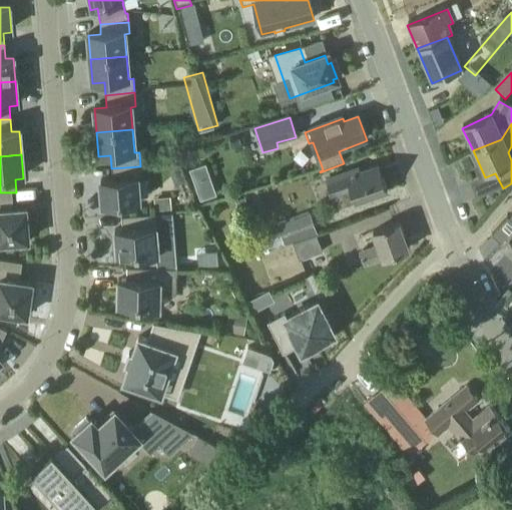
[(169,177),(180,173),(177,164),(166,168),(169,177)]
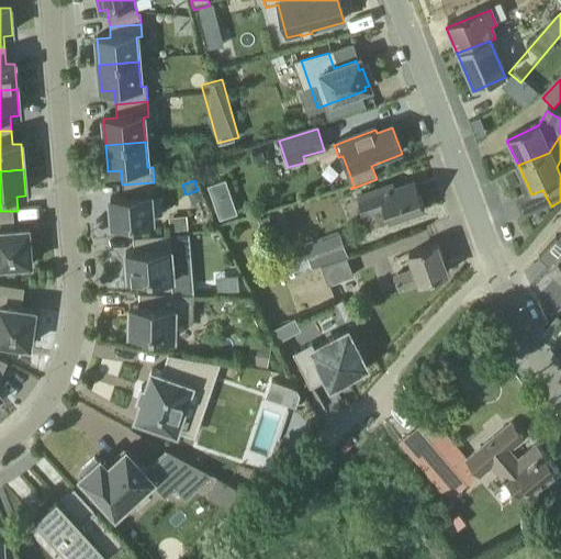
[(110,200),(112,227),(152,224),(149,198),(155,198),(154,182),(122,185),(123,199),(110,200)]
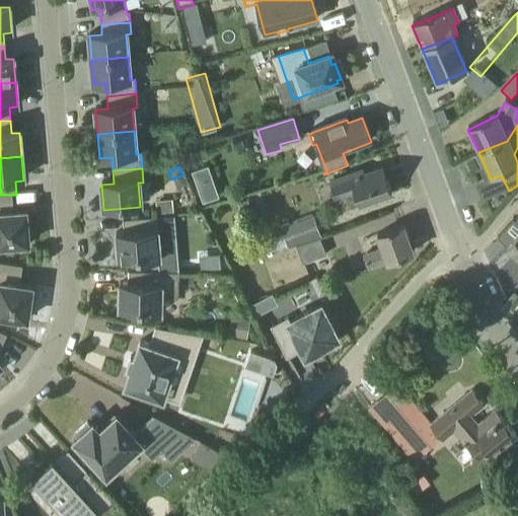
[(197,191),(213,185),(207,168),(191,174),(197,191)]
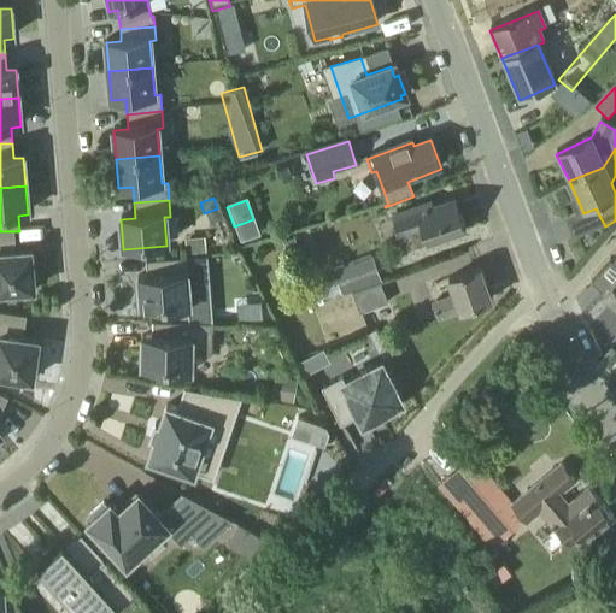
[(410,252),(465,233),(455,201),(432,210),(430,205),(391,219),(398,240),(405,237),(410,252)]
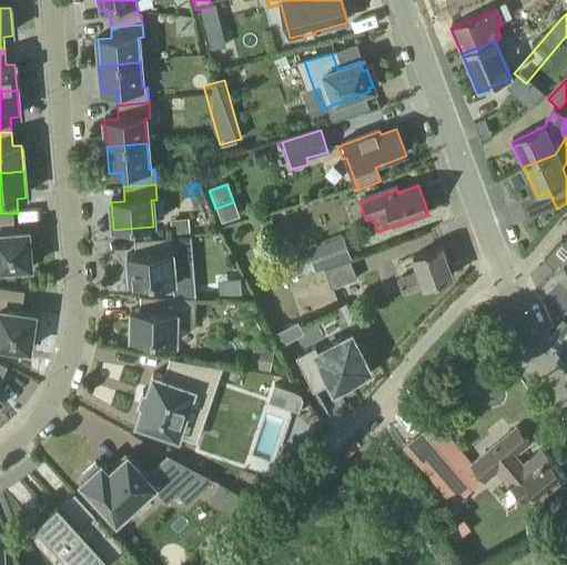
[(13,233),(12,213),(0,213),(0,271),(6,271),(6,274),(29,273),(29,269),(31,269),(29,232),(13,233)]
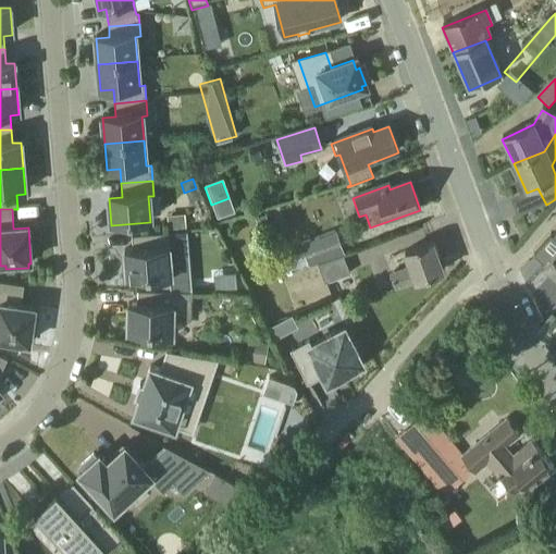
[(184,217),(167,218),(168,231),(185,230),(184,217)]
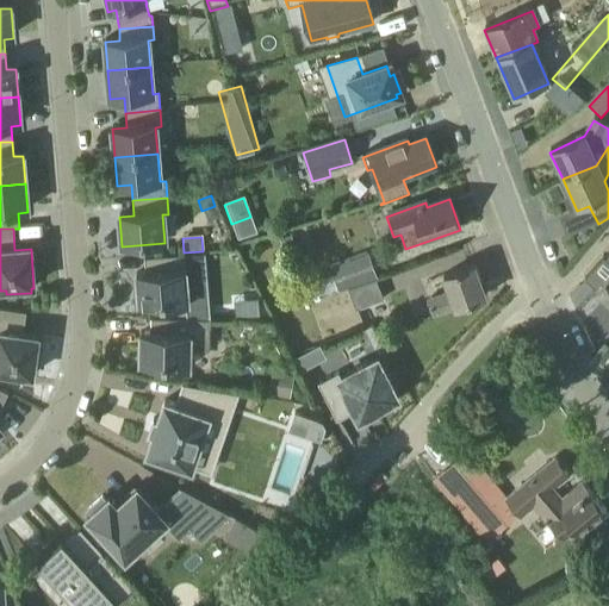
[(283,255),(294,250),(291,238),(279,243),(283,255)]
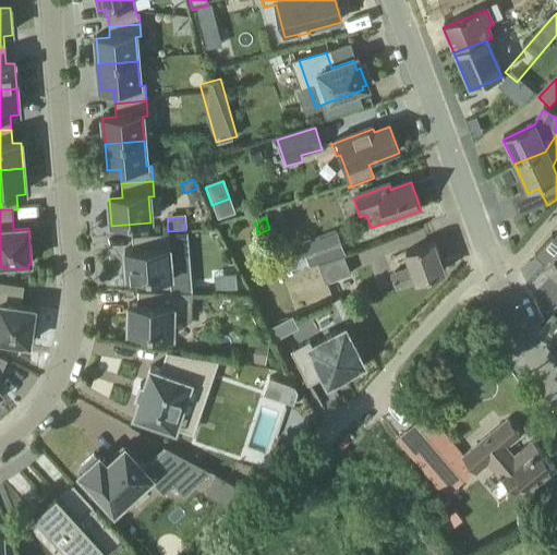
[(126,279),(152,277),(152,280),(172,279),(168,236),(132,238),(133,252),(124,253),(126,279)]
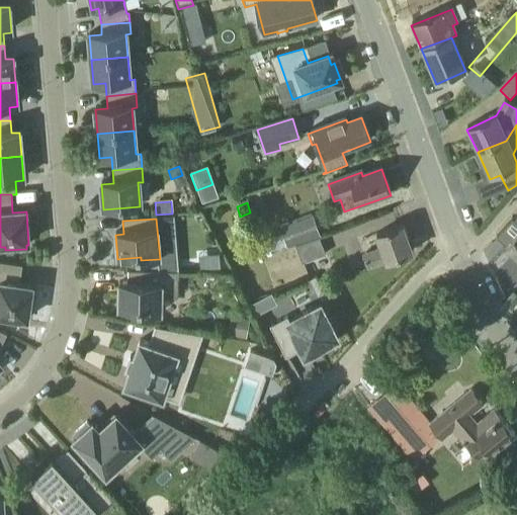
[(280,230),(288,250),(319,238),(312,219),(280,230)]
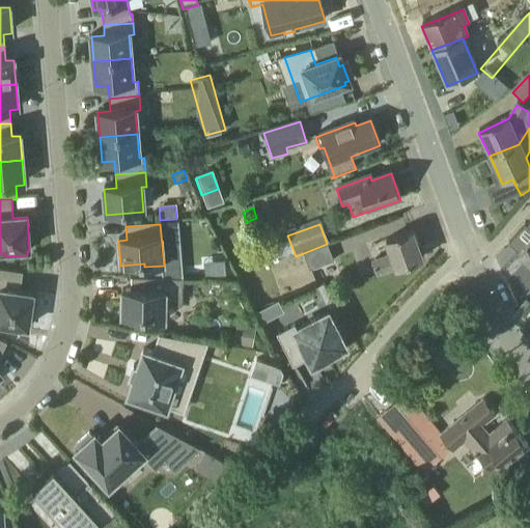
[(372,264),(377,276),(422,260),(412,232),(386,242),(391,257),(372,264)]
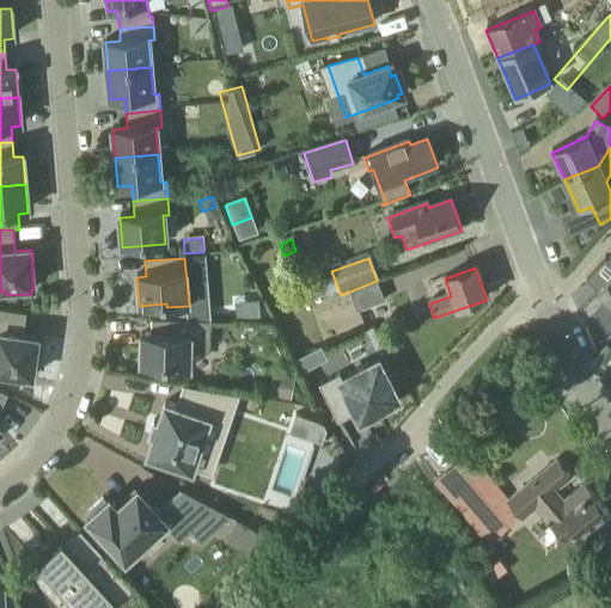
[(610,275),(597,293),(610,305),(610,275)]
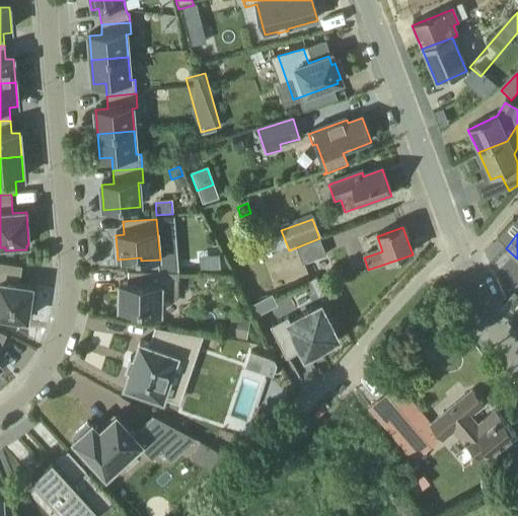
[(297,249),(303,266),(325,258),(319,241),(297,249)]
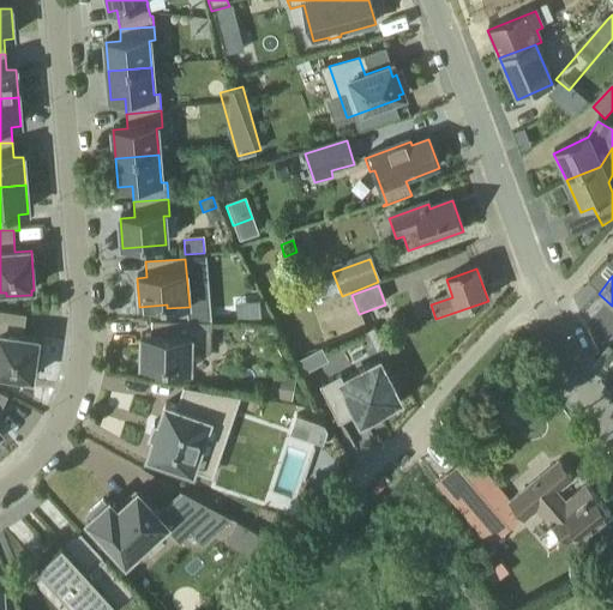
[(0,375),(5,376),(4,380),(29,384),(30,380),(32,380),(37,342),(23,339),(25,316),(0,313),(0,375)]
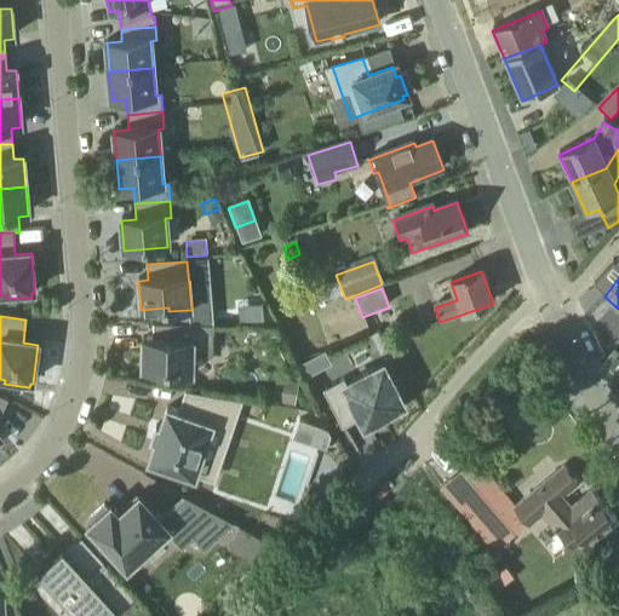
[(212,327),(153,326),(153,341),(143,341),(142,370),(170,372),(170,375),(193,375),(193,357),(212,358),(212,327)]
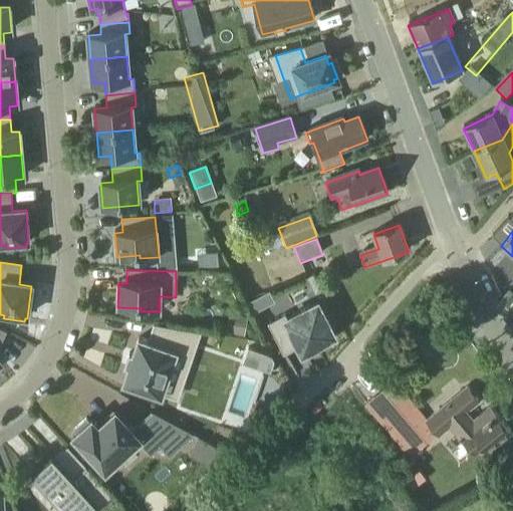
[(274,304),(268,294),(247,305),(253,316),(274,304)]
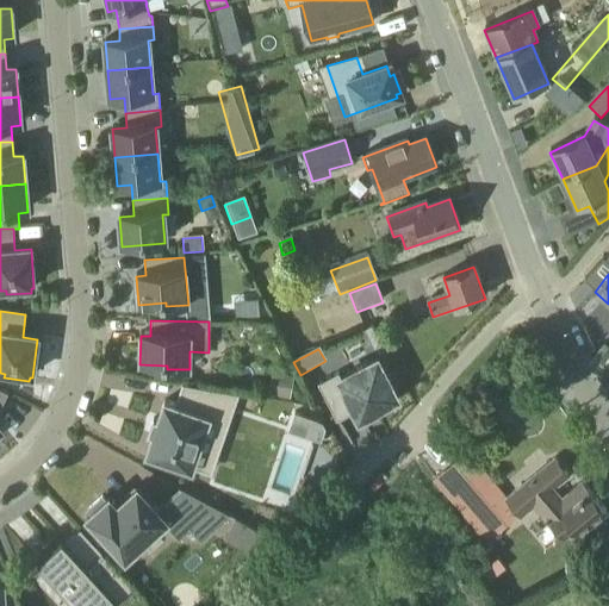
[(359,418),(360,418),(379,407),(381,412),(396,404),(393,400),(397,399),(377,361),(341,381),(337,375),(317,386),(336,422),(355,411),(359,418)]
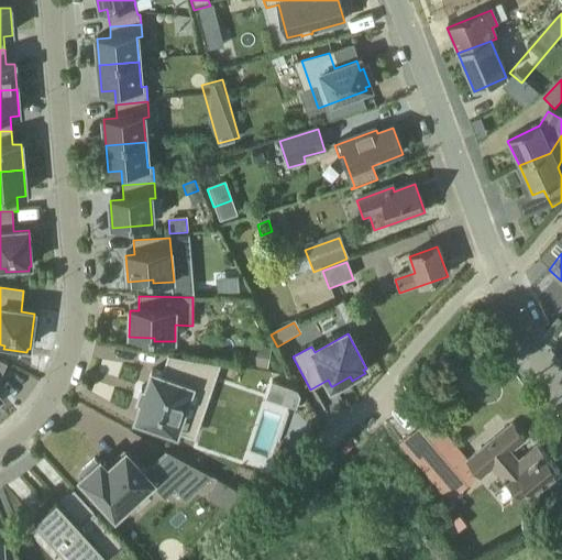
[(160,355),(175,355),(175,346),(161,346),(160,355)]
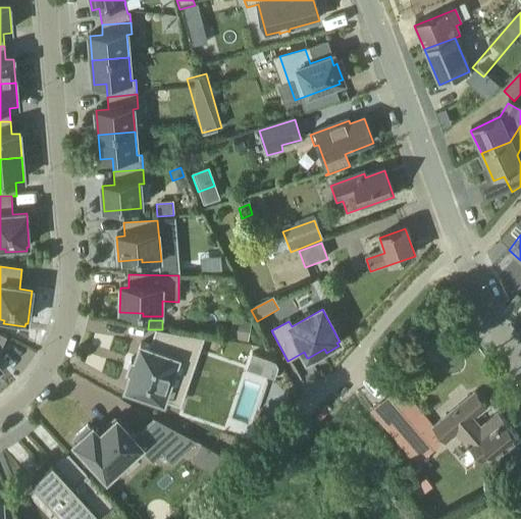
[(243,323),(240,344),(248,345),(251,324),(243,323)]
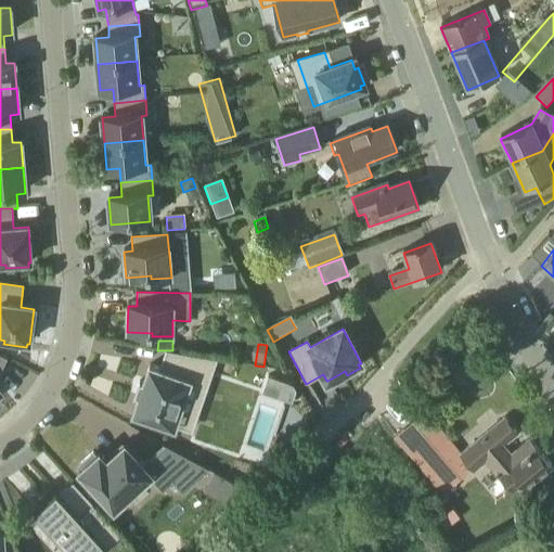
[(232,362),(169,352),(165,367),(156,363),(153,376),(146,373),(140,385),(143,389),(136,402),(189,435),(203,387),(226,394),(227,389),(232,362)]
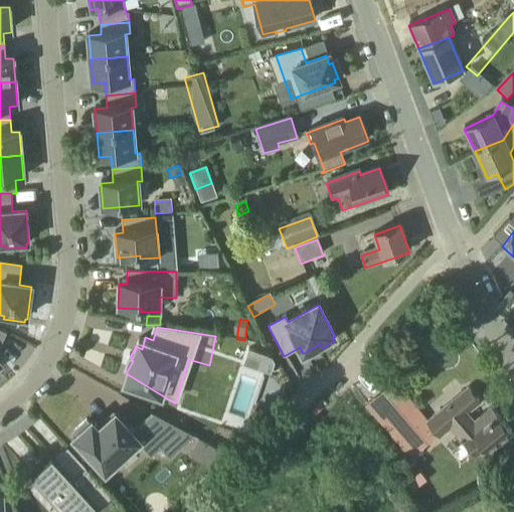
[(421,427),(403,404),(390,388),(366,408),(408,459),(449,425),(476,458),(484,451),(487,455),(511,435),(491,409),(480,419),(481,420),(474,425),(464,413),(478,402),(468,390),(440,413),(439,412),(421,427)]
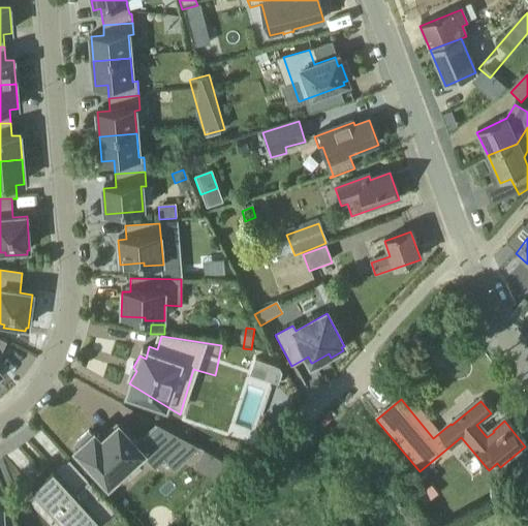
[(179,473),(204,452),(161,429),(142,445),(124,424),(106,439),(99,432),(96,434),(94,431),(81,442),(83,445),(80,449),(112,487),(147,457),(159,470),(169,462),(179,473)]
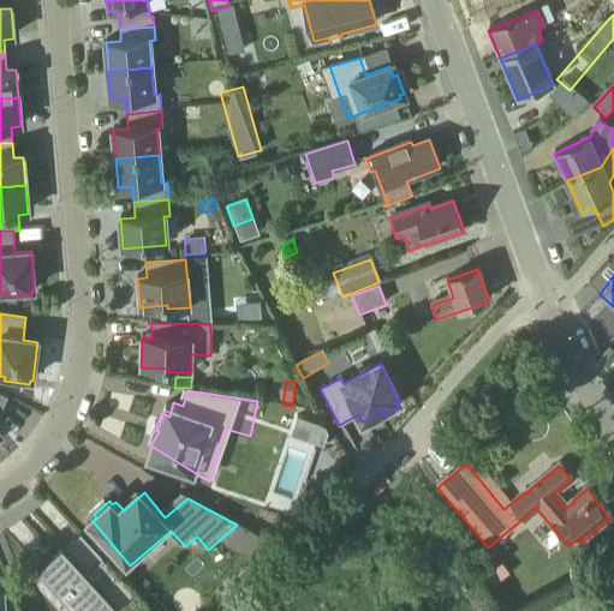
[(115,610),(133,595),(81,538),(57,559),(53,556),(37,570),(73,610),(115,610)]
